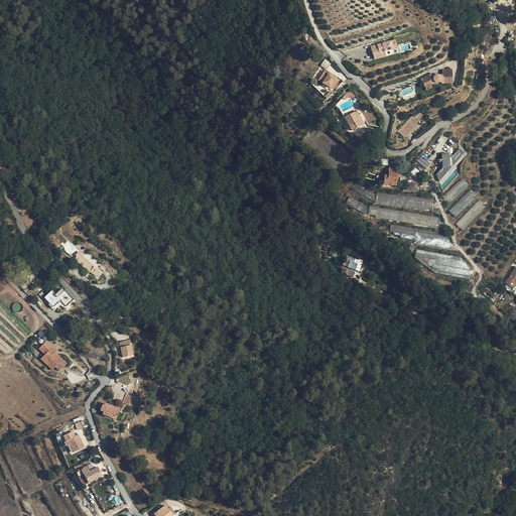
[(396,39),(371,44),(373,57),(398,53),(396,39)]
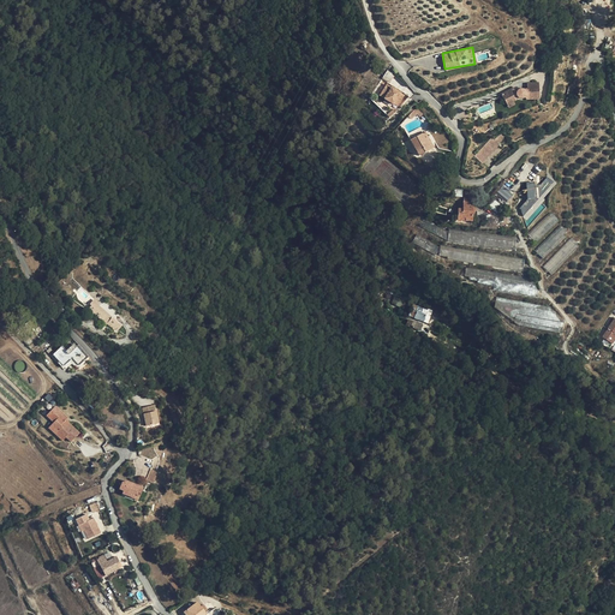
[(396,72),(389,67),(383,77),(389,82),(396,72)]
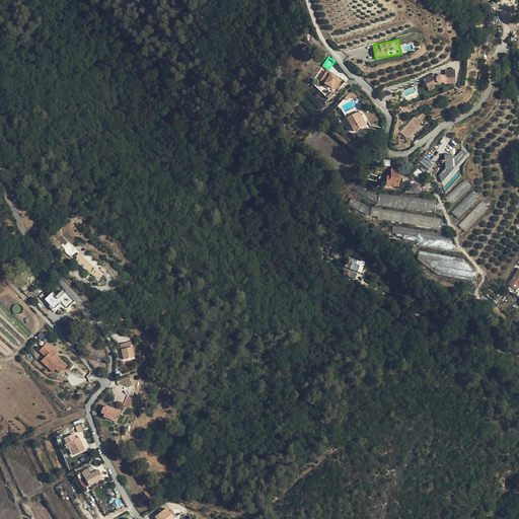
[(454,70),(445,70),(445,75),(438,75),(438,74),(437,73),(436,73),(424,80),(427,87),(432,84),(433,85),(438,82),(439,83),(441,83),(442,83),(442,82),(444,84),(455,84),(454,70)]
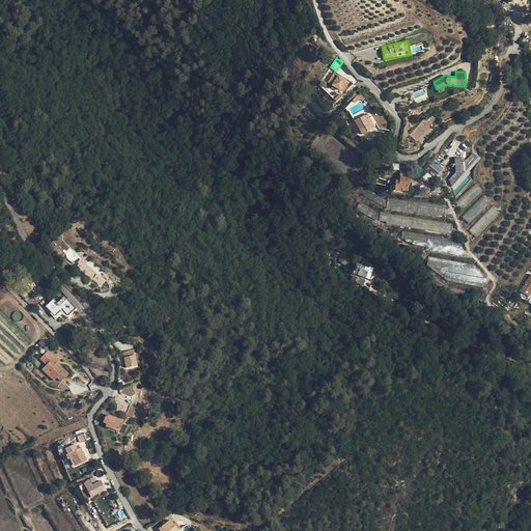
[(334,73),(329,80),(334,84),(333,85),(343,92),(351,82),(339,75),(339,76),(334,73)]
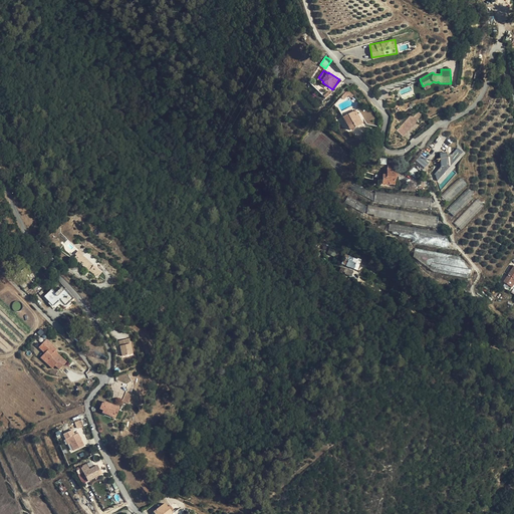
[(349,90),(344,99),(348,95),(349,95),(351,97),(354,95),(350,91),(349,90)]
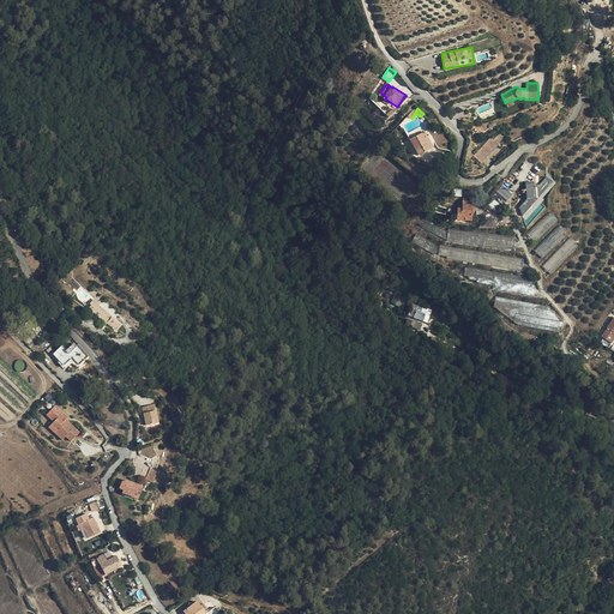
[(410,140),(419,156),(433,148),(425,132),(410,140)]
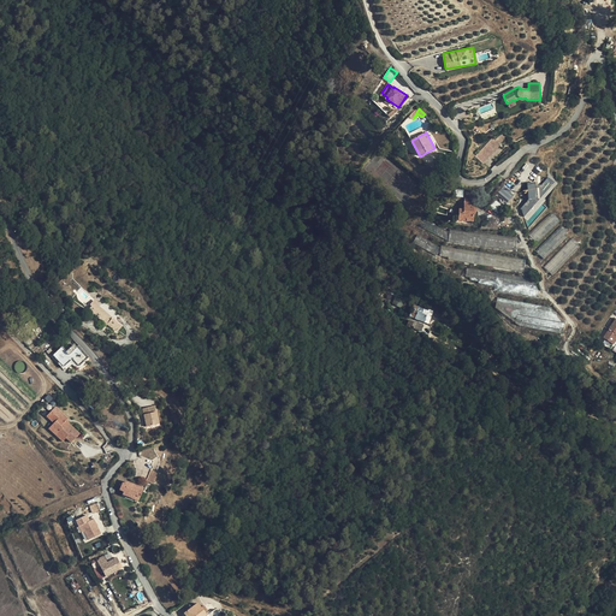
[(492,140),(473,157),(480,164),(499,147),(492,140)]
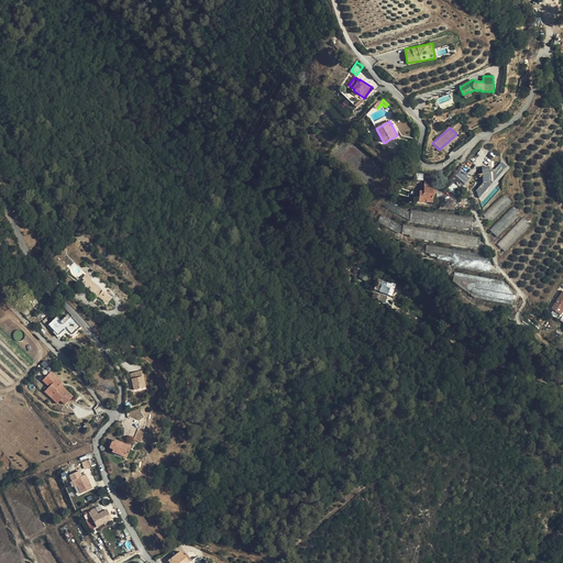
[(479,173),(486,178),(474,191),(481,197),(508,168),(501,162),(493,170),(487,165),(479,173)]
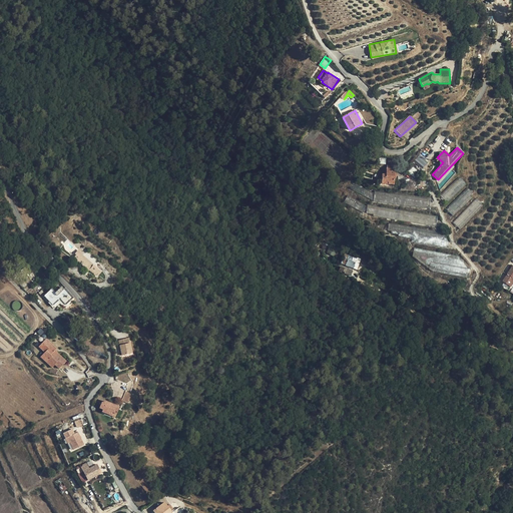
[(422,168),(428,162),(420,154),(414,161),(422,168)]
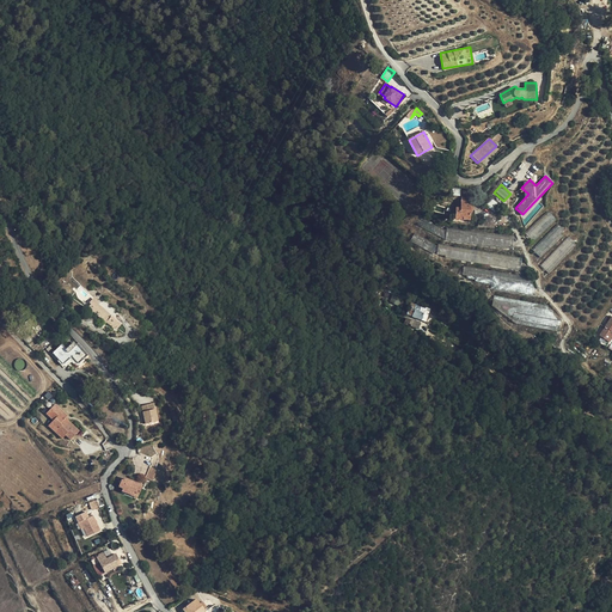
[(497,213),(502,208),(491,199),(485,204),(494,212),(497,213)]
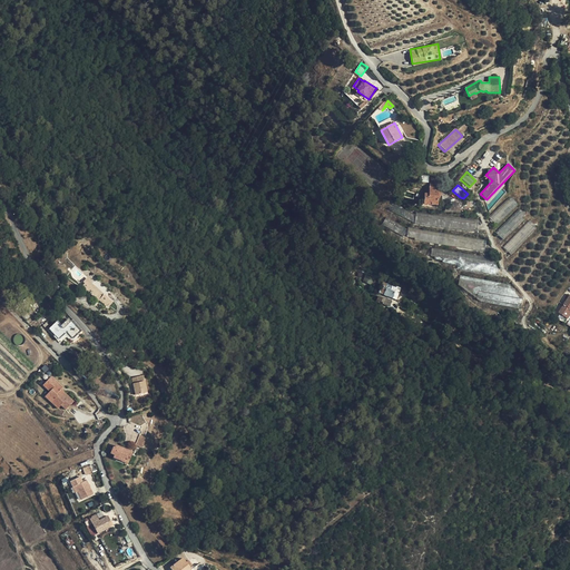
[(438,206),(438,200),(439,190),(439,188),(430,187),(425,187),(424,205),(438,206)]
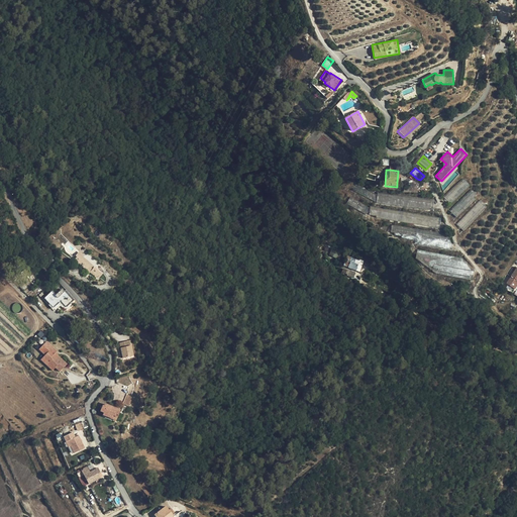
[(352,190),(377,203),(378,195),(356,184),(352,190)]
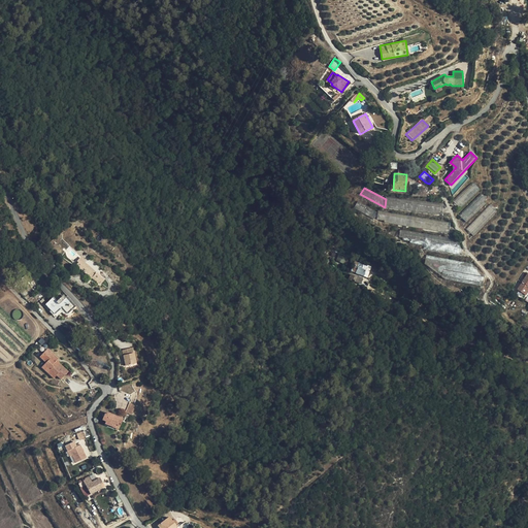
[(443,204),(386,196),(385,207),(441,215),(443,204)]
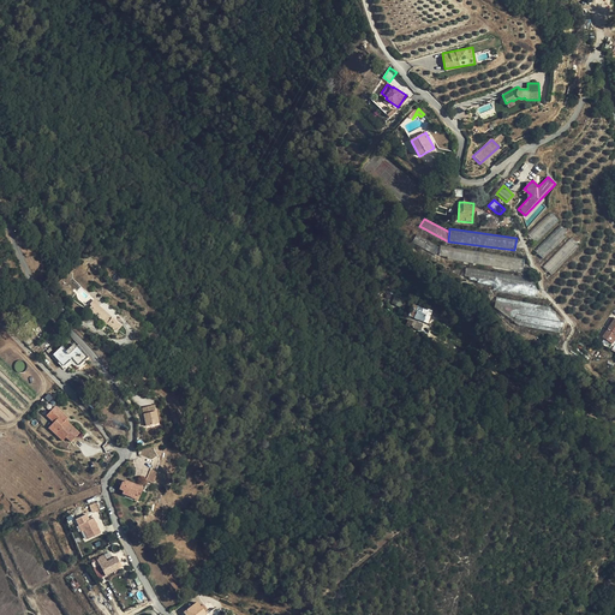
[(417,234),(412,243),(435,256),(440,248),(417,234)]
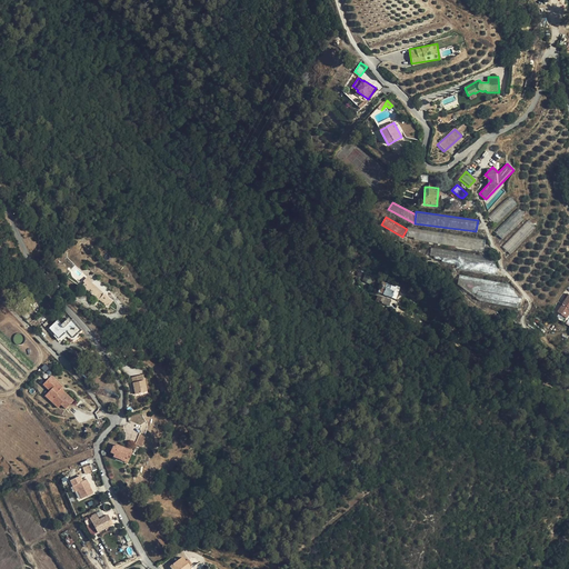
[(497,230),(499,237),(509,231),(506,226),(497,230)]
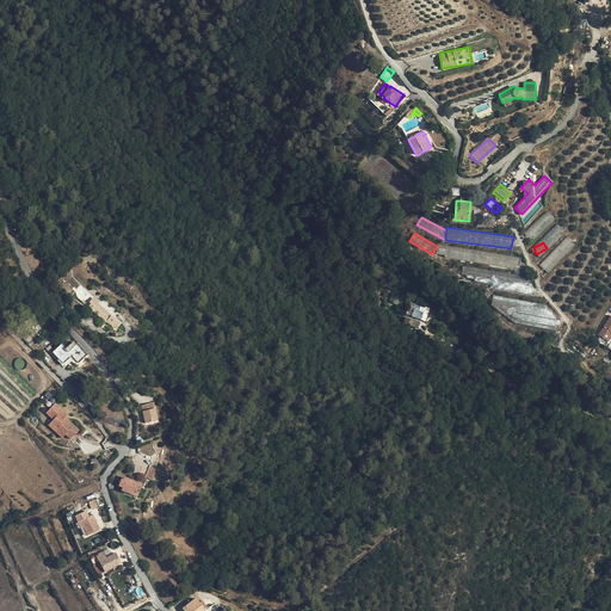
[(537,296),(531,276),(463,266),(462,275),(469,276),(469,278),(476,279),(476,281),(491,283),(491,288),(537,296)]
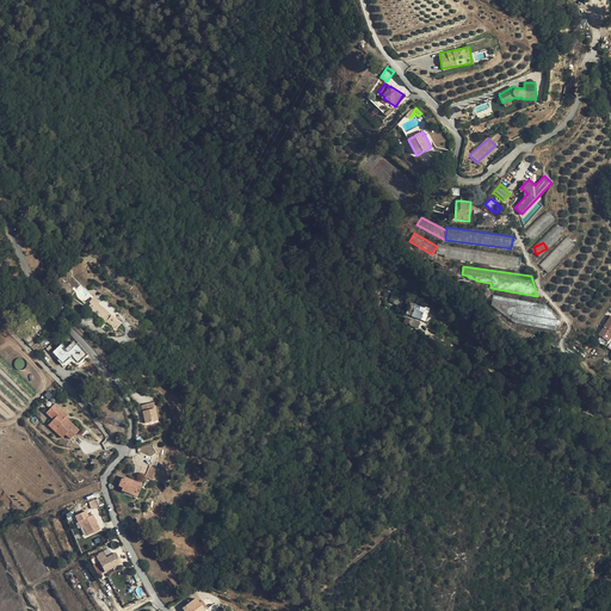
[(492,304),(513,321),(519,325),(557,332),(559,322),(545,304),(493,295),(492,304)]
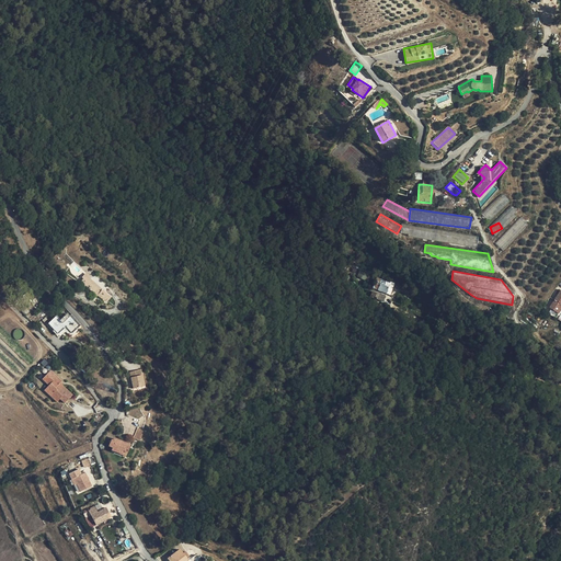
[(80,279),(95,295),(101,289),(87,274),(80,279)]
